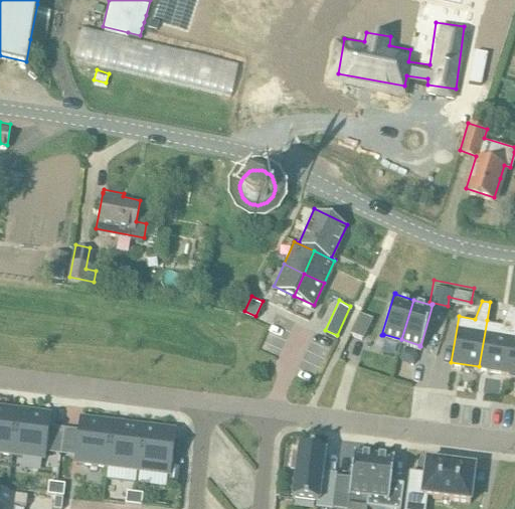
[(487,320),(479,366),(507,371),(514,318),(514,306),(508,305),(501,323),(487,320)]
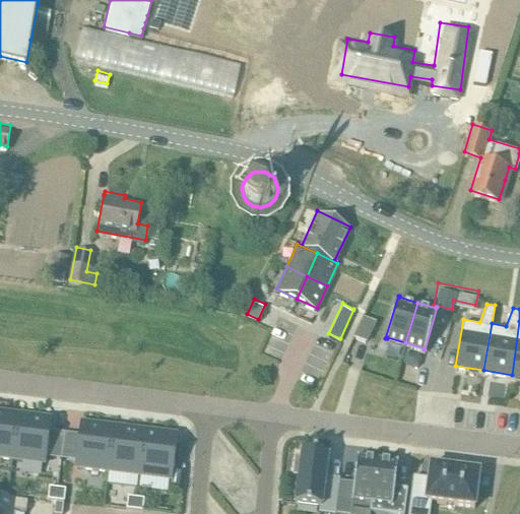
[(353,331),(366,337),(375,317),(363,311),(353,331)]
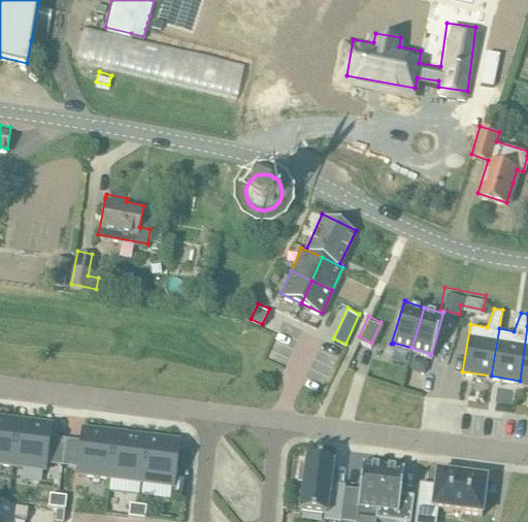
[(381,372),(393,378),(398,365),(385,361),(381,372)]
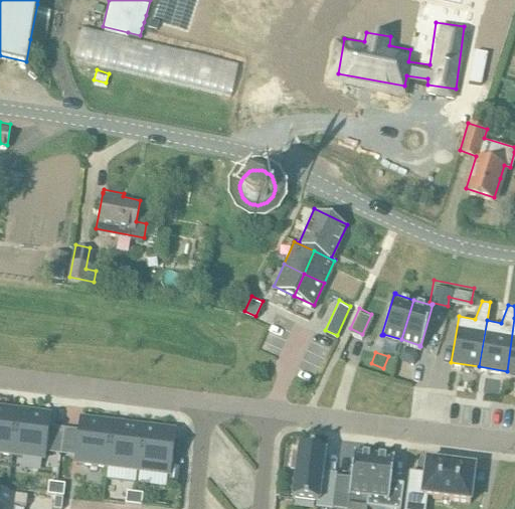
[(383,368),(395,373),(400,362),(388,357),(383,368)]
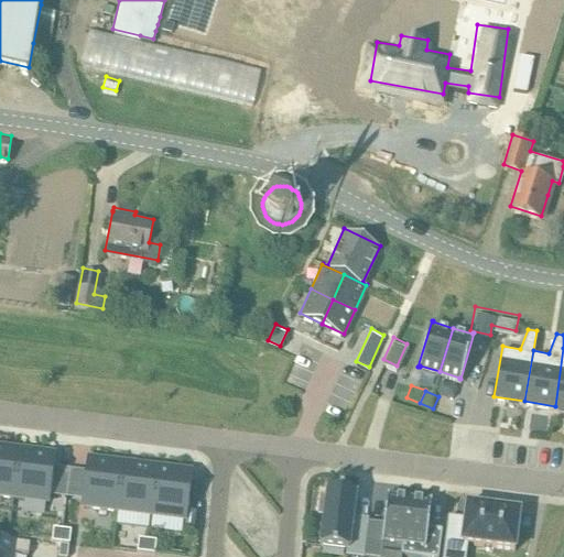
[(0,439),(0,493),(11,494),(18,443),(0,439)]
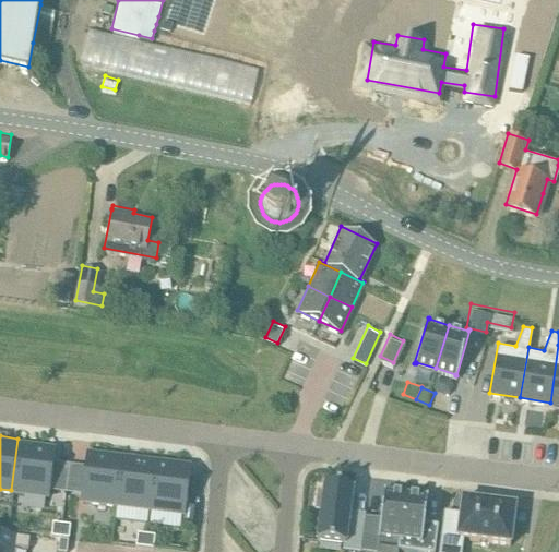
[(18,439),(11,490),(49,495),(50,487),(54,458),(56,443),(18,439)]
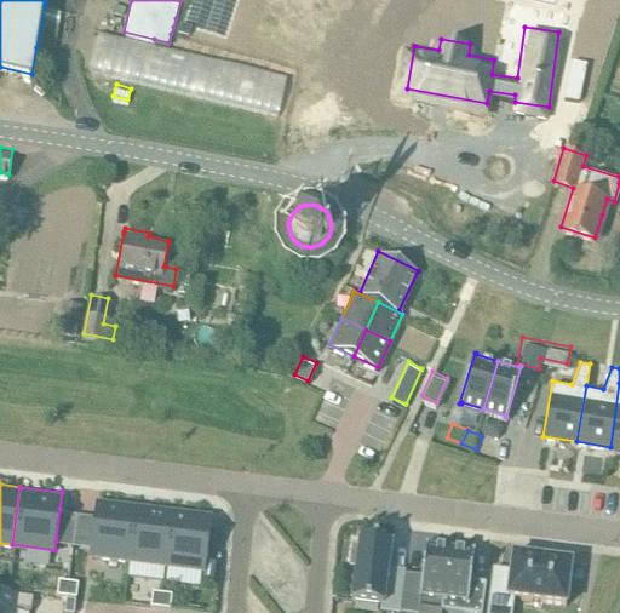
[(90,544),(89,555),(126,560),(133,502),(96,497),(93,513),(90,544)]
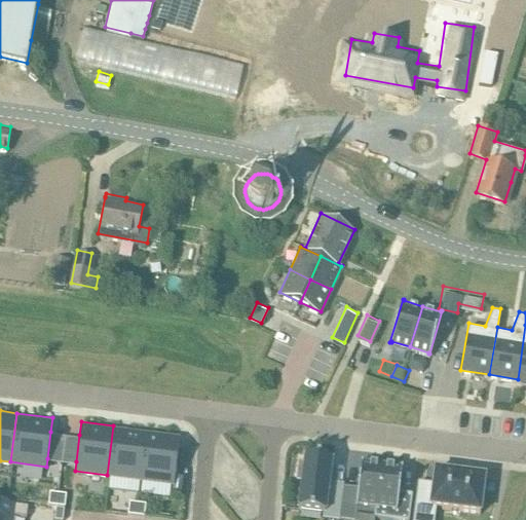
[(113,425),(107,475),(140,479),(146,430),(113,425)]
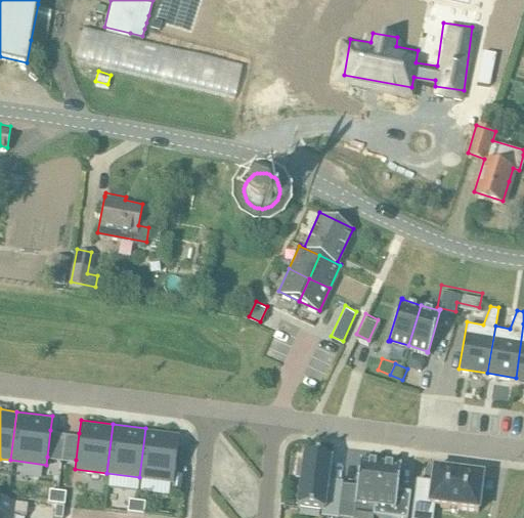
[(145,428),(139,477),(141,477),(170,481),(172,481),(173,481),(175,470),(179,432),(145,428)]
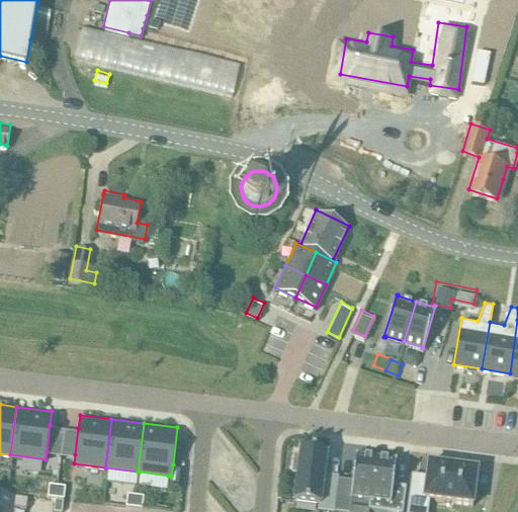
[(293,498),(319,501),(319,506),(333,508),(337,476),(324,474),(327,449),(300,446),(299,451),(294,451),(292,468),(297,468),(293,498)]
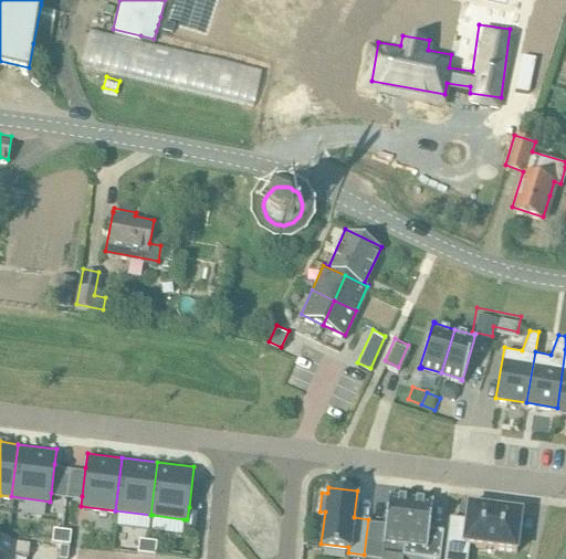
[(389,493),(383,539),(385,540),(385,539),(405,541),(402,552),(404,552),(411,496),(390,494),(390,493),(389,493)]
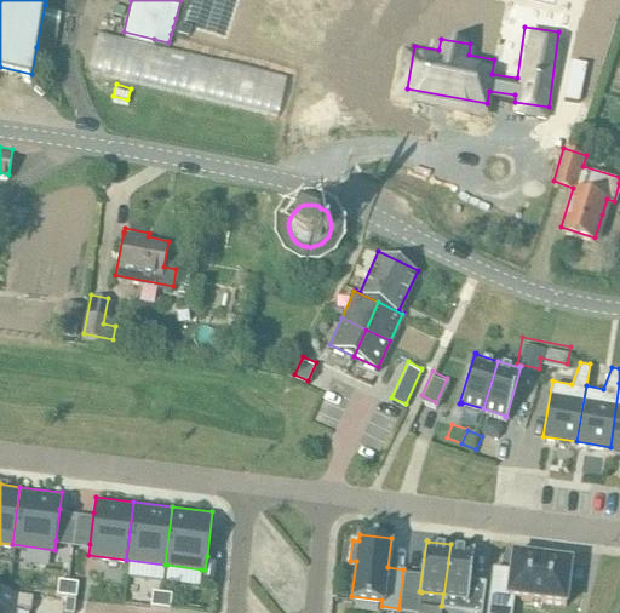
[(472,546),(451,544),(442,606),(482,611),(486,578),(470,577),(475,546),(472,545),(472,546)]
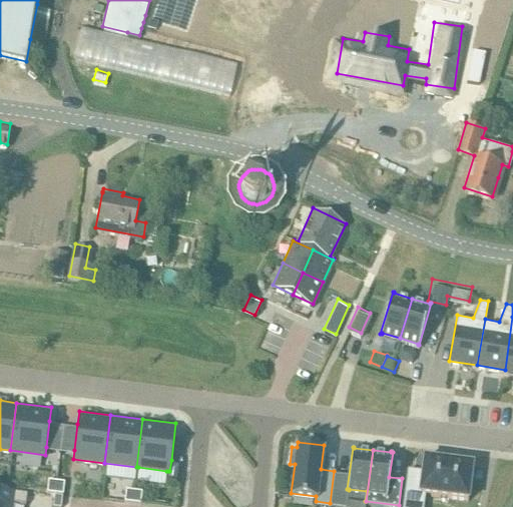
[(409,468),(403,506),(421,506),(424,490),(466,496),(471,463),(425,457),(424,470),(409,468)]
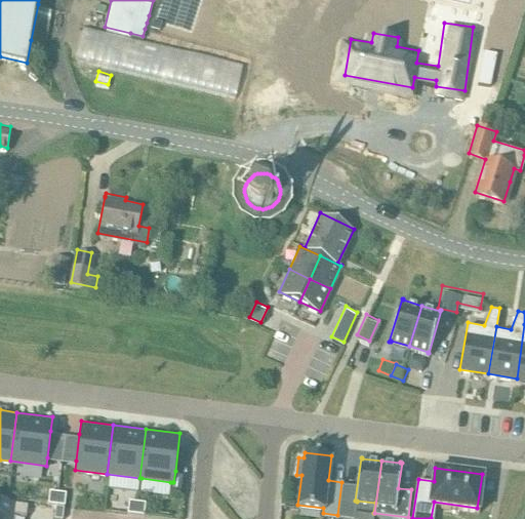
[(48,498),(48,501),(56,501),(57,488),(49,487),(48,498)]
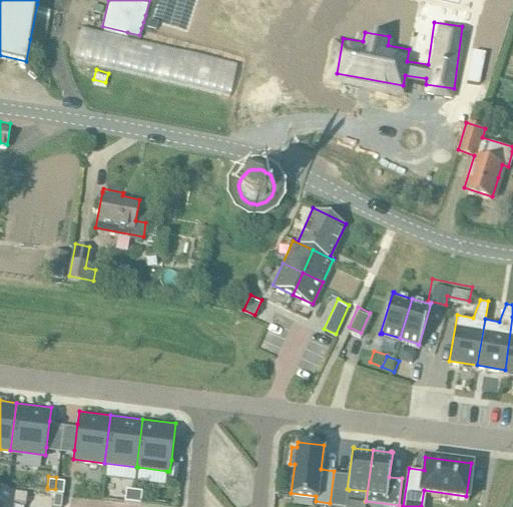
[(56,477),(55,489),(63,491),(64,478),(56,477)]
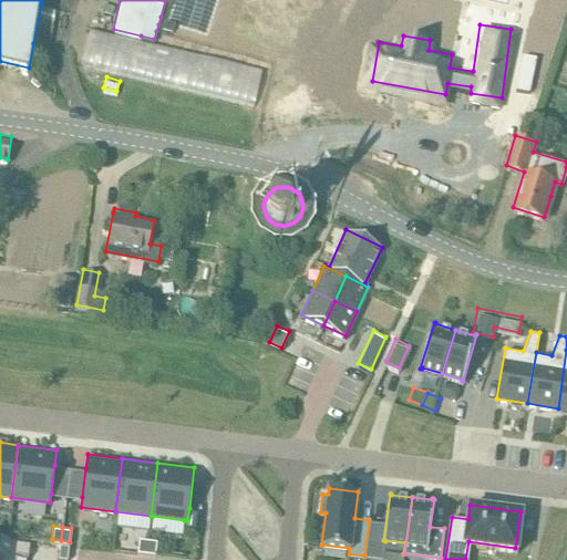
[(0,536),(0,559),(13,559),(16,550),(28,552),(30,542),(18,540),(18,539),(0,536)]
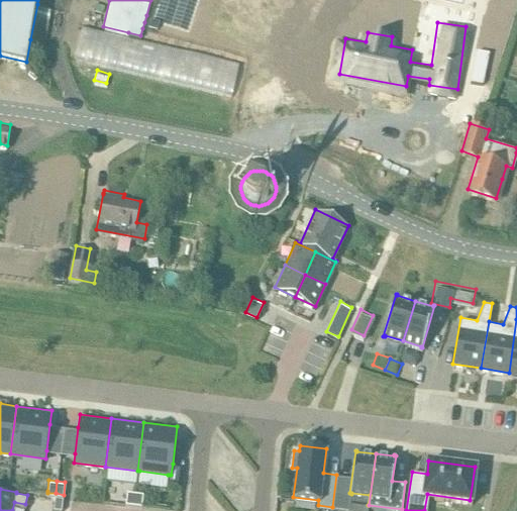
[(127,489),(125,502),(133,503),(135,490),(127,489)]
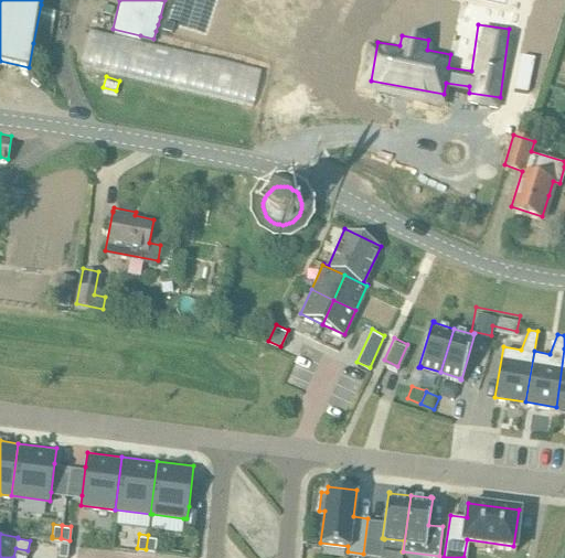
[(148,535),(146,549),(155,550),(157,536),(148,535)]
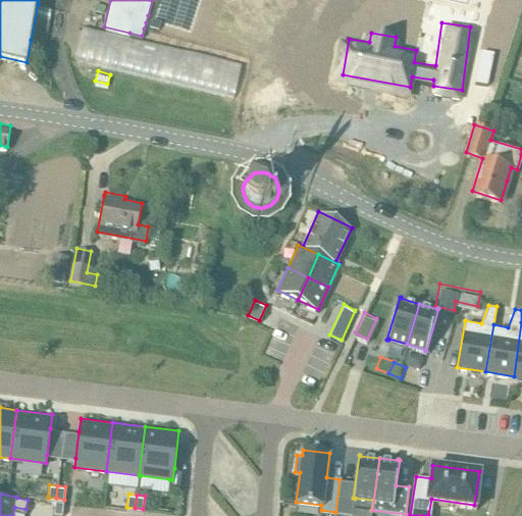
[(55,500),(54,512),(62,513),(63,501),(55,500)]
